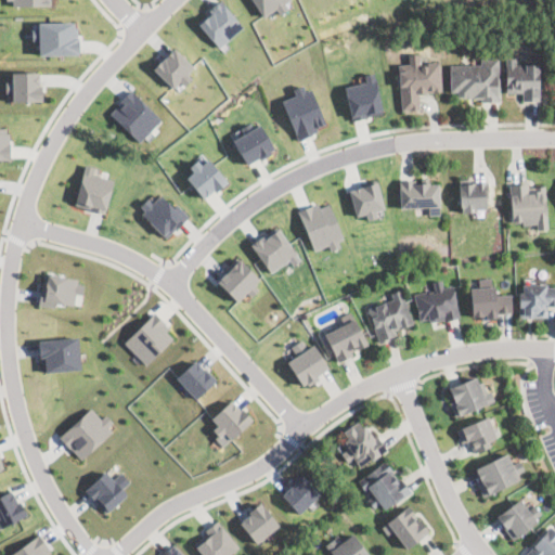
[(243,25),(220,0),(218,0),(195,21),(219,47),(243,25)]
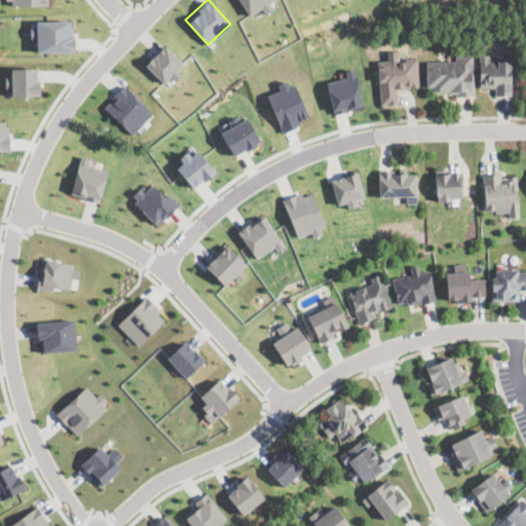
[(239,0),(249,15),(261,7),(264,12),(276,5),(273,0),(239,0)]
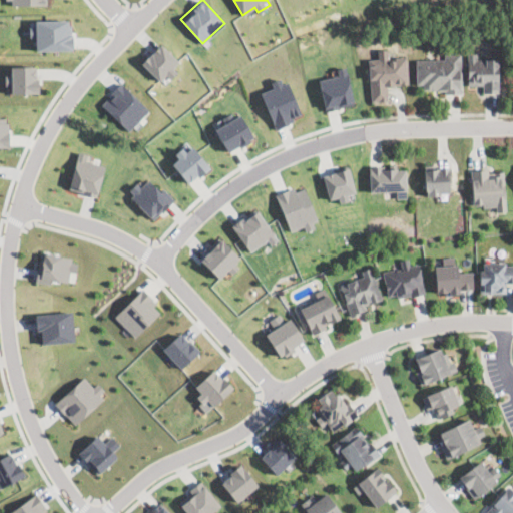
[(35,36),(35,50),(71,49),(70,19),(31,20),(31,36),(35,36)]
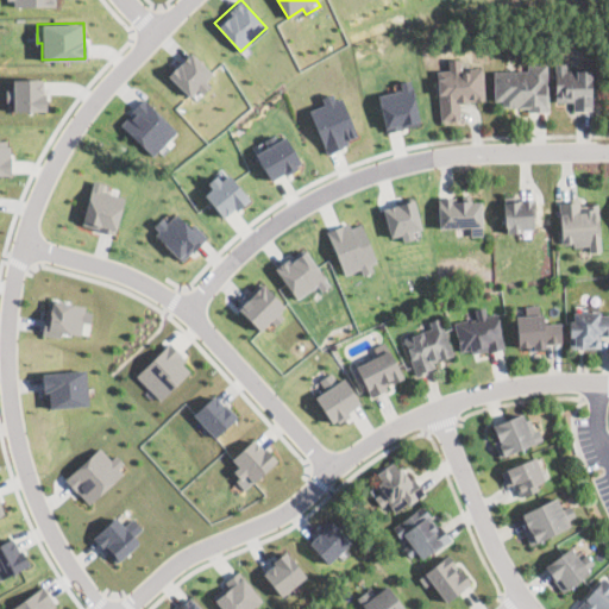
[(214,75),(190,50),(167,73),(190,98),(214,75)]
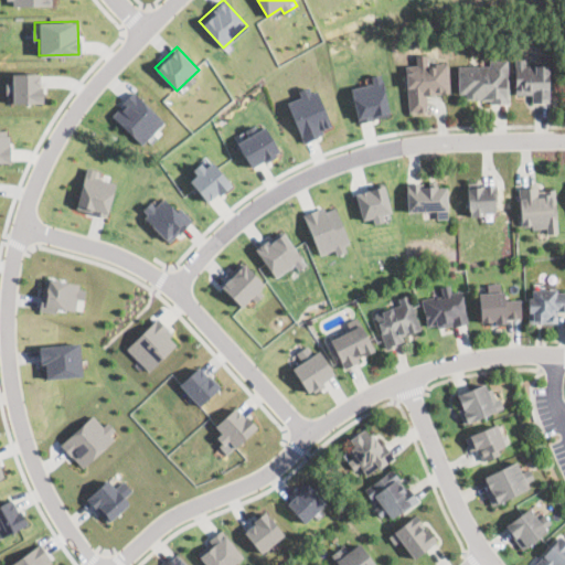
[(428,53),(429,65),(436,65),(436,62),(448,61),(450,92),(427,94),(428,110),(411,112),(409,86),(407,86),(406,72),(409,72),(409,65),(417,64),(416,54),(428,53)]
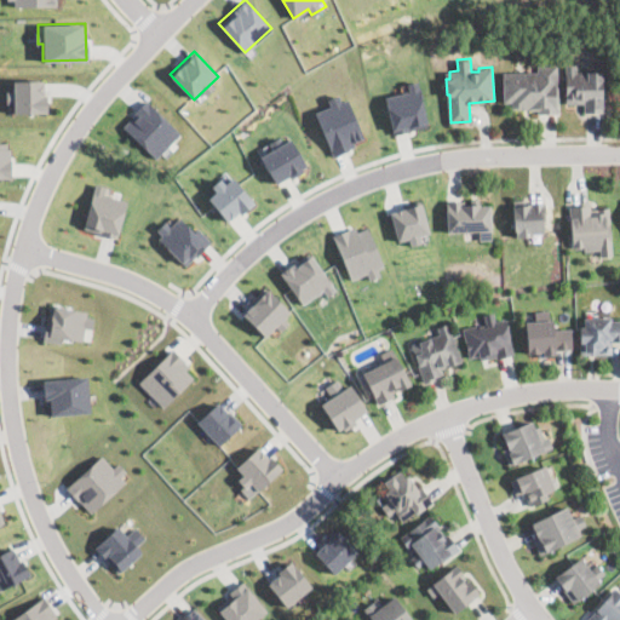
[(558,63),(560,113),(539,113),(538,109),(528,110),(528,108),(512,108),(511,102),(505,102),(504,72),(538,70),(538,64),(558,63)]
